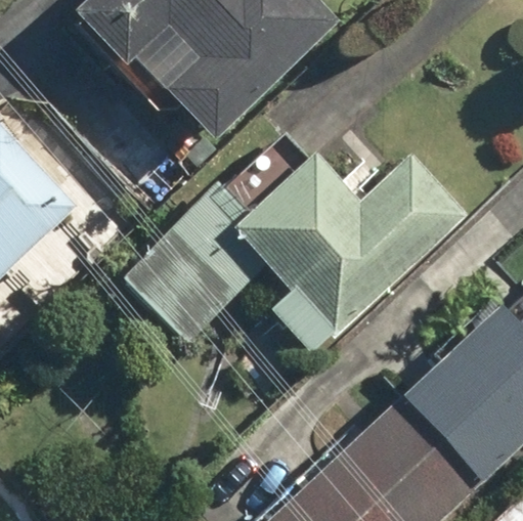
[(88,0),(74,13),(169,116),(181,104),(213,138),(344,15),(330,0),(88,0)]
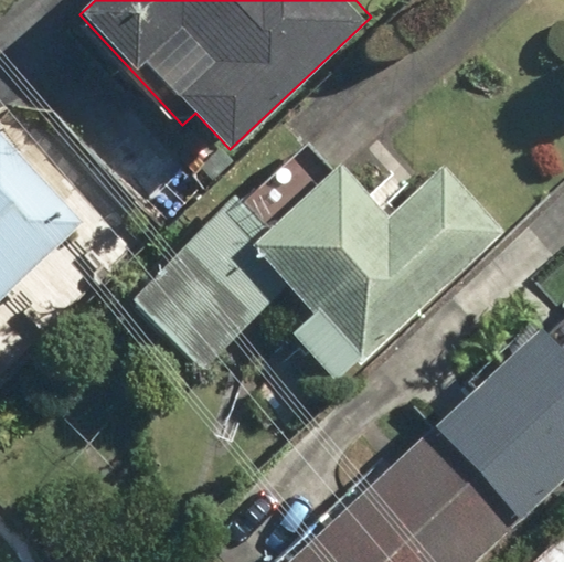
[(0,306),(82,232),(0,142),(0,306)]
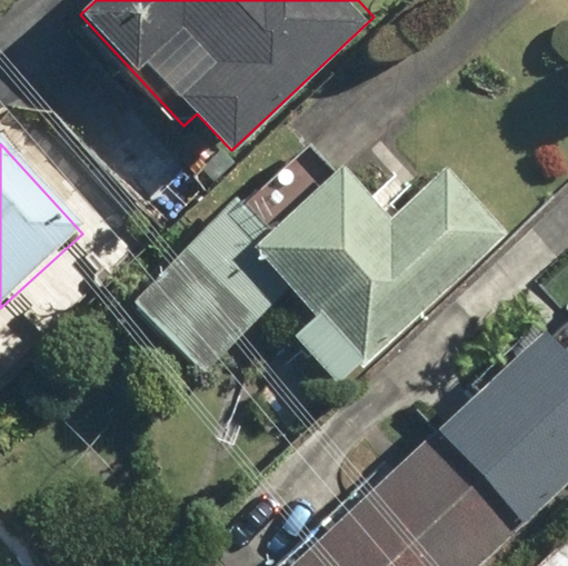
[(514,230),(450,162),(395,214),(348,162),(255,248),(317,315),(294,337),(341,388),(514,230)]
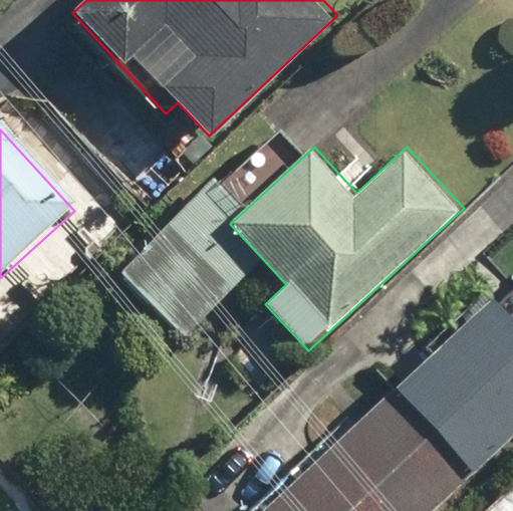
[(512,303),(505,295),(401,391),(475,472),(512,437),(512,303)]
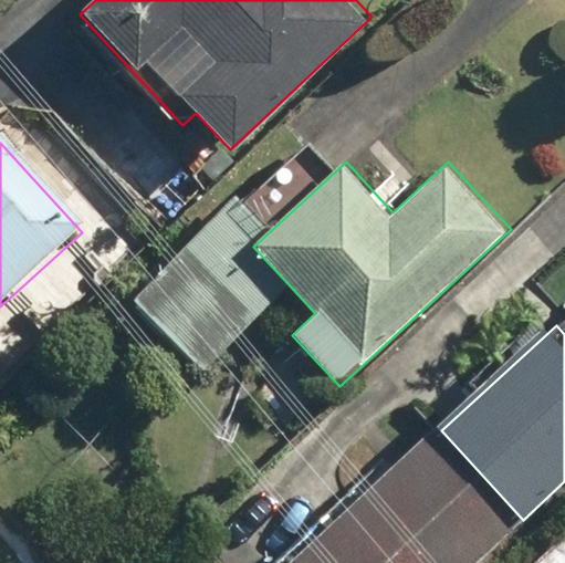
[(474,562),(499,542),(408,442),(273,562),(474,562)]
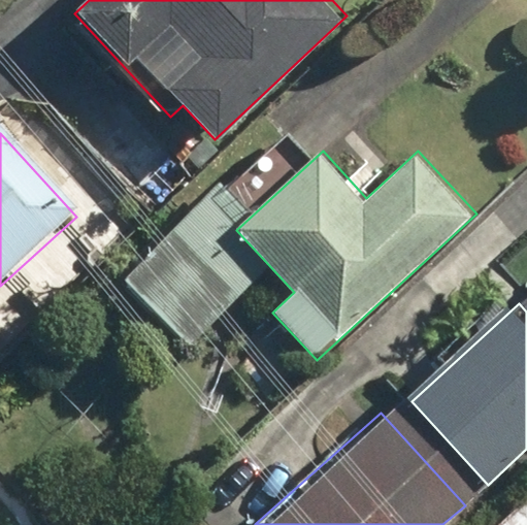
[(526,497),(496,524),(526,524),(526,497)]
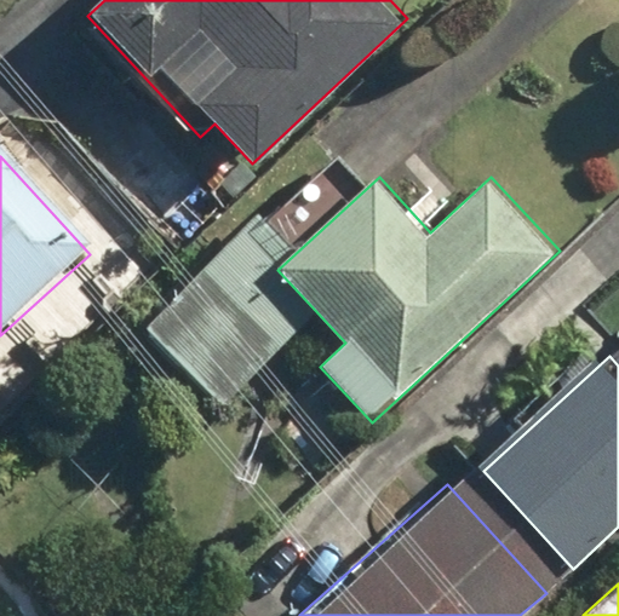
All buildings are outlined.
